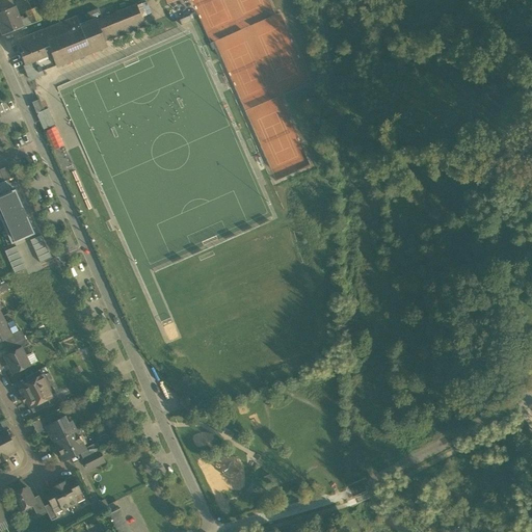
[(136,5),(107,17),(113,31),(112,31),(113,35),(143,23),(136,5)]
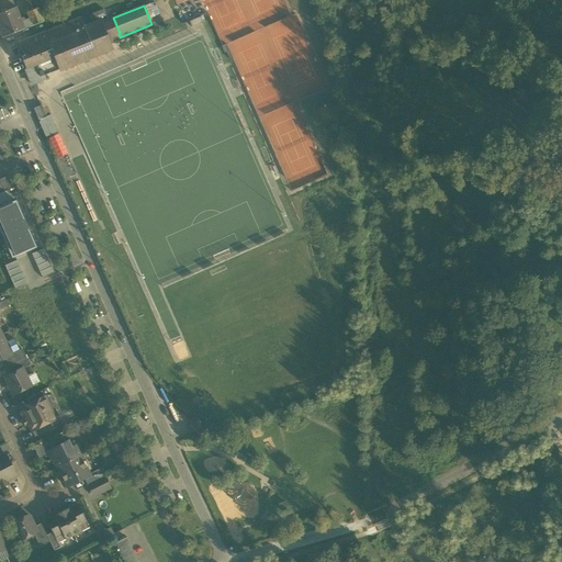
[(0,12),(0,34),(1,38),(24,29),(22,23),(15,7),(0,12)]
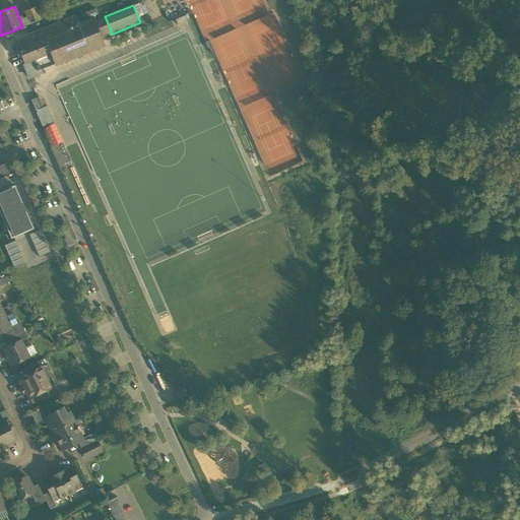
[(20,21),(22,26),(40,19),(35,7),(25,11),(28,18),(20,21)]
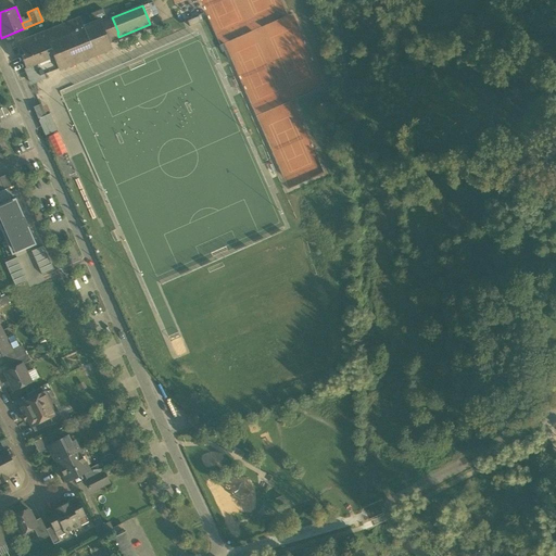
[(90,14),(92,20),(104,15),(102,9),(90,14)]
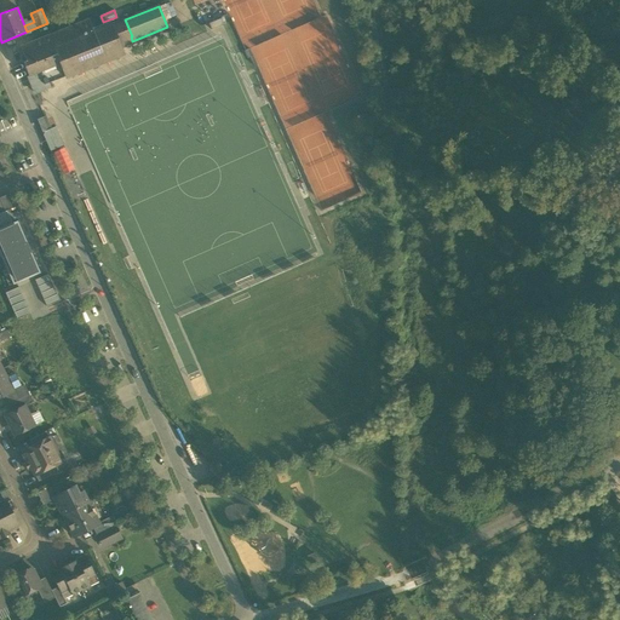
[(224,26),(220,18),(208,23),(211,30),(224,26)]
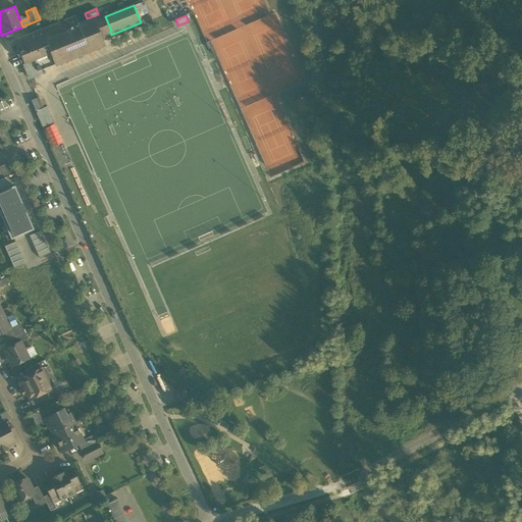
[(28,63),(34,60),(34,59),(49,52),(54,63),(54,65),(103,45),(102,41),(99,35),(94,20),(93,19),(79,25),(74,16),(17,40),(22,52),(19,53),(23,64),(28,63)]
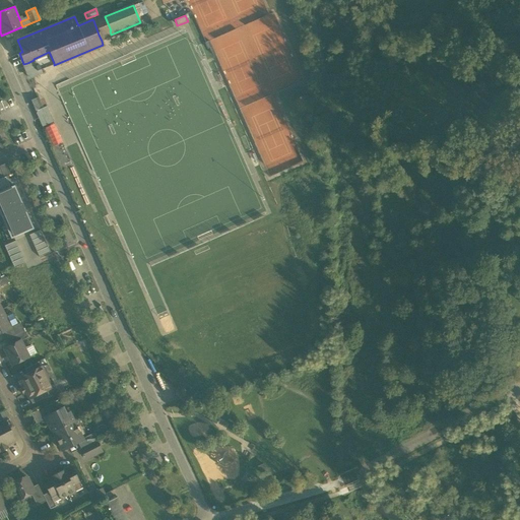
[(102,34),(110,30),(111,30),(105,16),(93,20),(99,35),(102,34)]
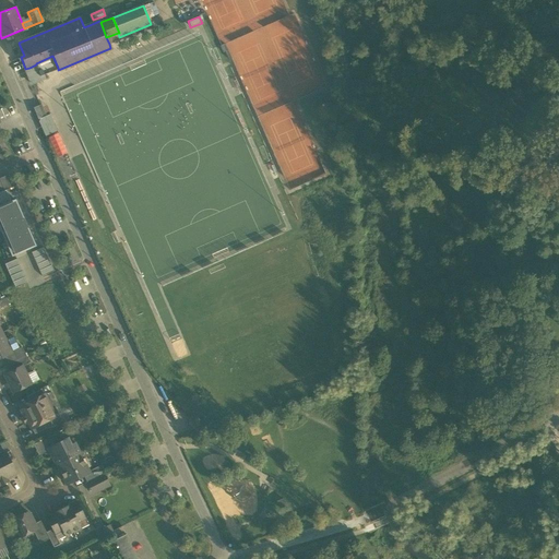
[(109,36),(113,43),(152,27),(151,24),(119,37),(118,33),(109,36)]
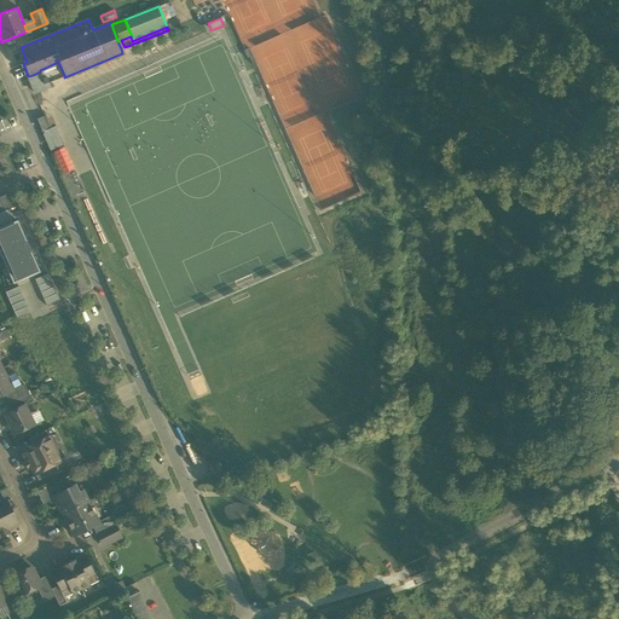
[(249,48),(243,51),(247,58),(249,58),(253,67),(256,64),(249,48)]
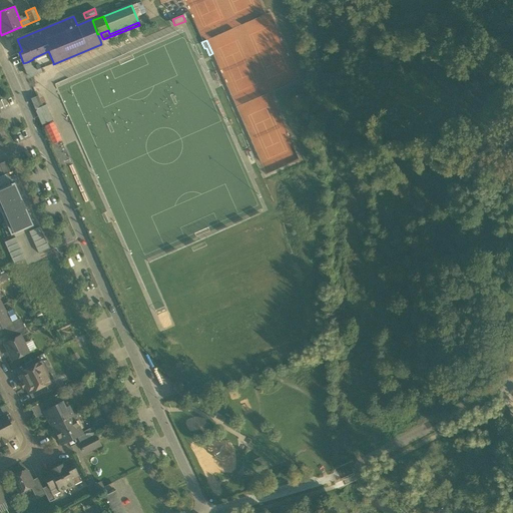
[(36,68),(53,62),(48,51),(33,58),(33,59),(36,68)]
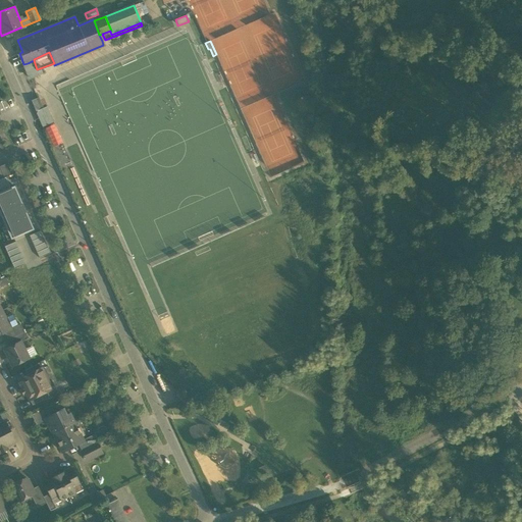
[(29,65),(24,67),(30,79),(39,74),(37,69),(34,60),(28,63),(29,65)]
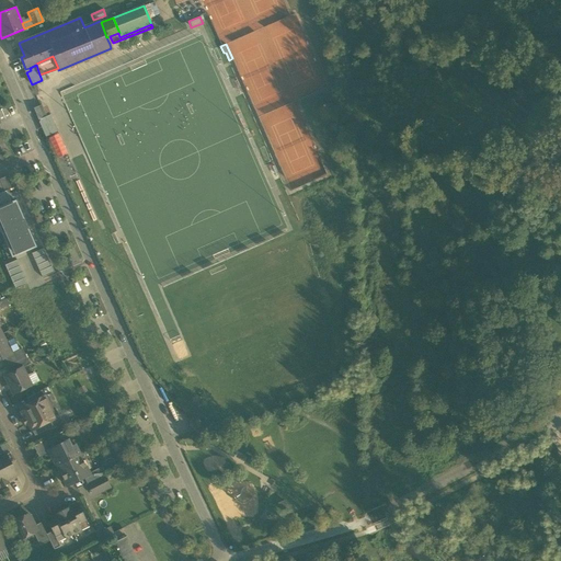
[(41,118),(38,123),(45,137),(58,132),(50,114),(41,118)]
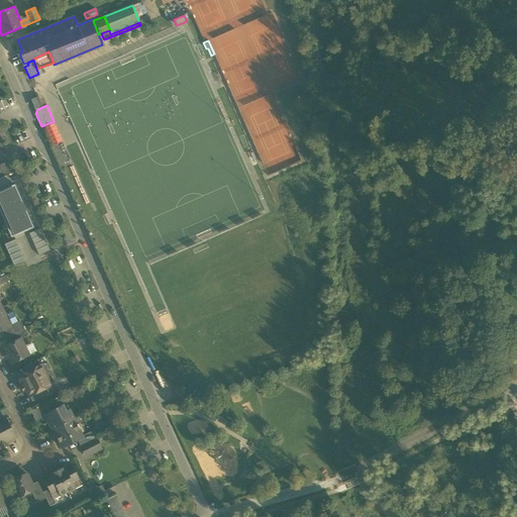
[(54,123),(44,127),(53,145),(62,141),(54,123)]
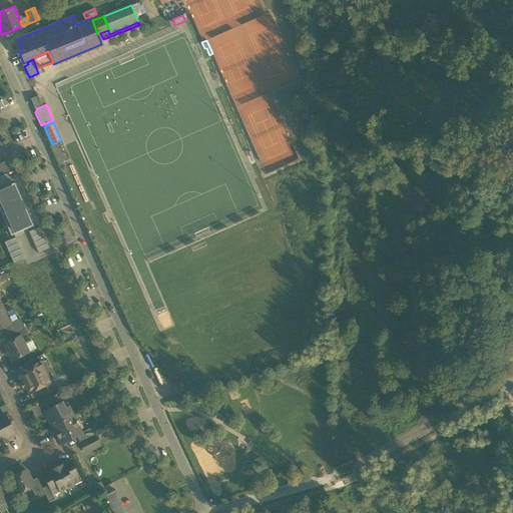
[(9,172),(14,170),(10,159),(4,161),(9,172)]
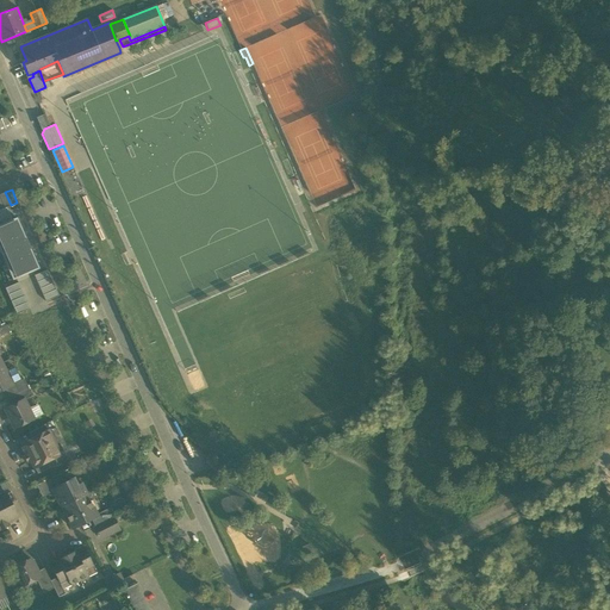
[(6,207),(11,205),(5,192),(0,194),(0,198),(5,209),(6,207)]
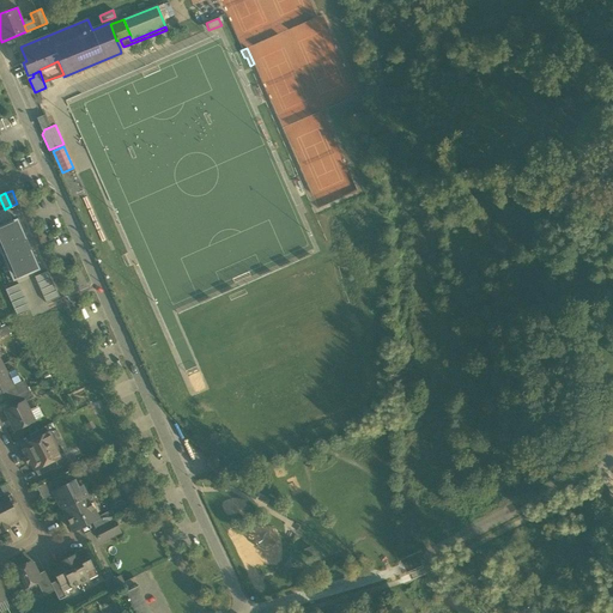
[(0,225),(12,220),(6,208),(5,210),(0,211),(0,225)]
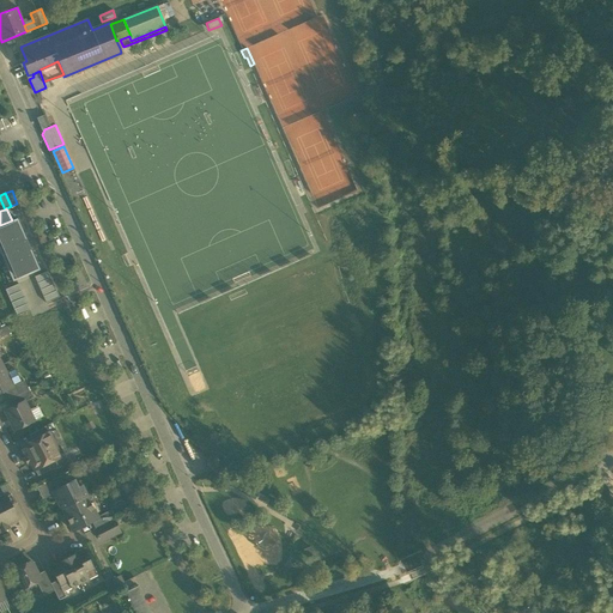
[(0,253),(12,281),(38,269),(29,248),(28,249),(24,241),(26,241),(17,218),(12,220),(0,225),(0,253)]
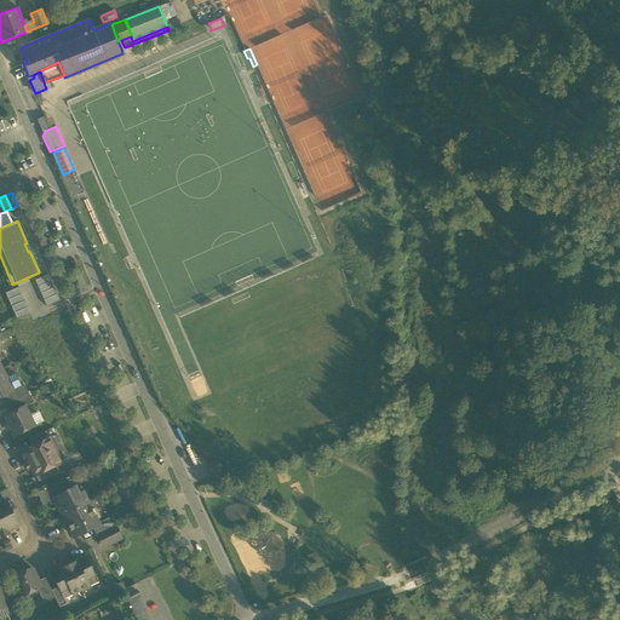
[(47,274),(34,280),(38,287),(51,281),(47,274)]
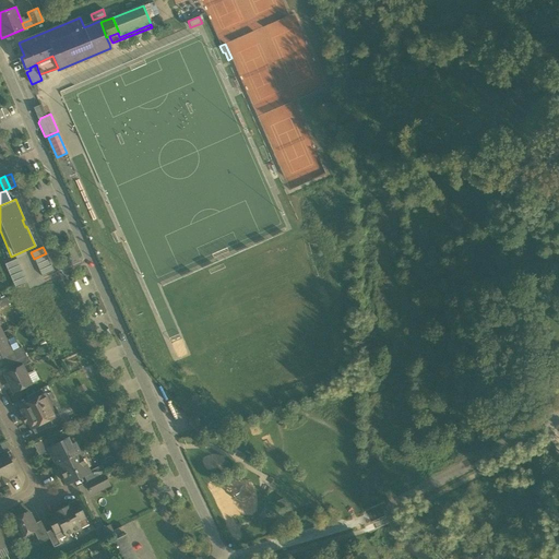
[(46,253),(34,259),(36,264),(48,259),(46,253)]
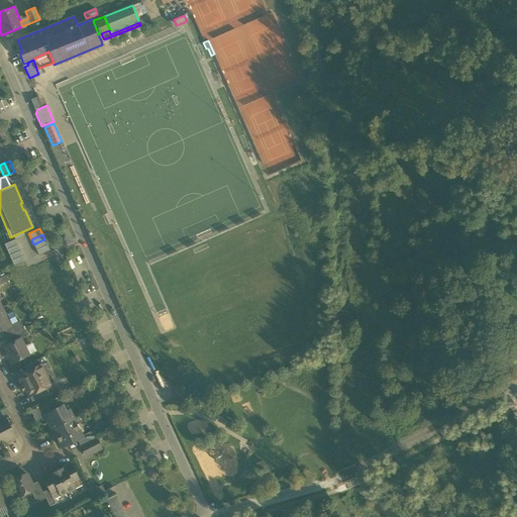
[(15,239),(4,244),(6,249),(17,244),(15,239)]
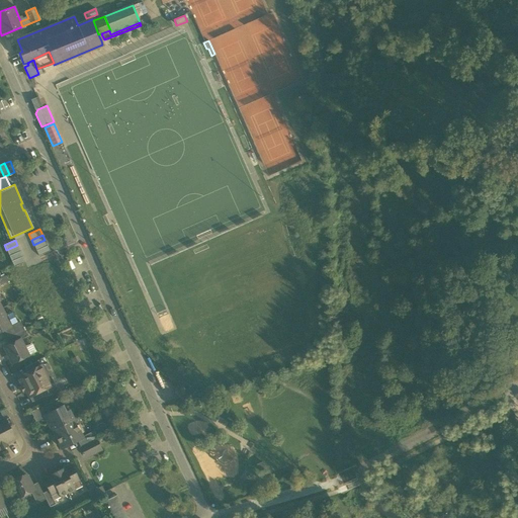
[(45,240),(33,245),(36,251),(48,246),(45,240)]
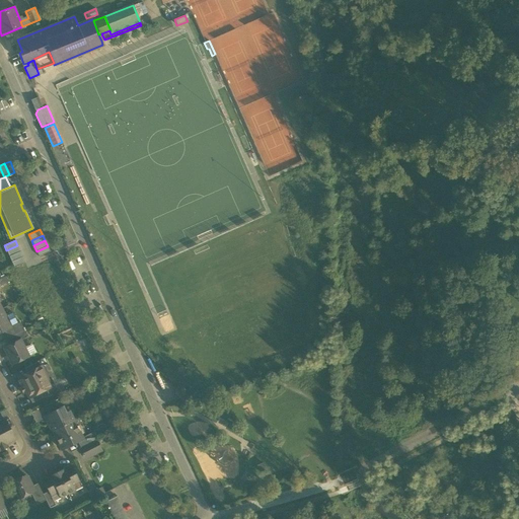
[(17,245),(6,250),(9,256),(20,251),(17,245)]
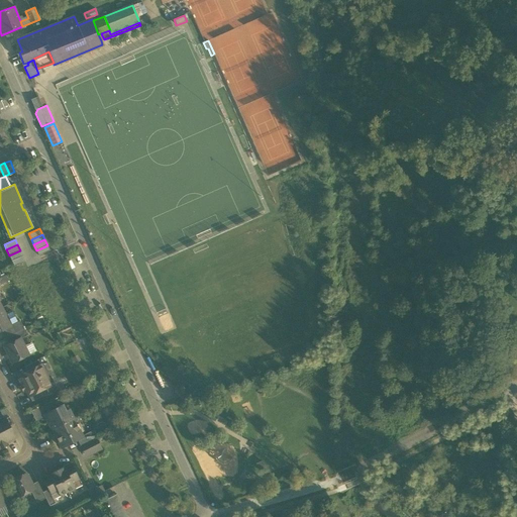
[(47,245),(36,250),(38,255),(49,250),(47,245)]
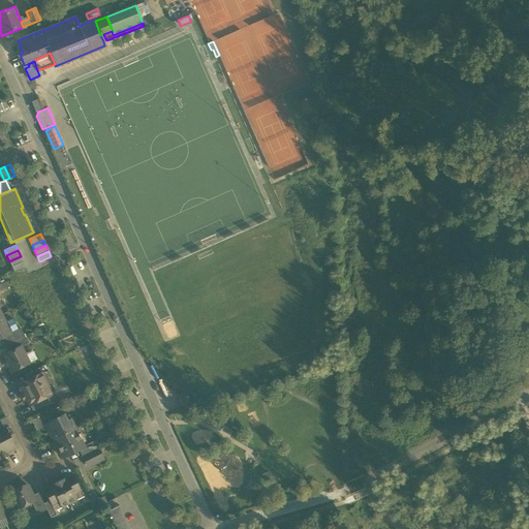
[(21,256),(9,261),(11,267),(23,261),(21,256)]
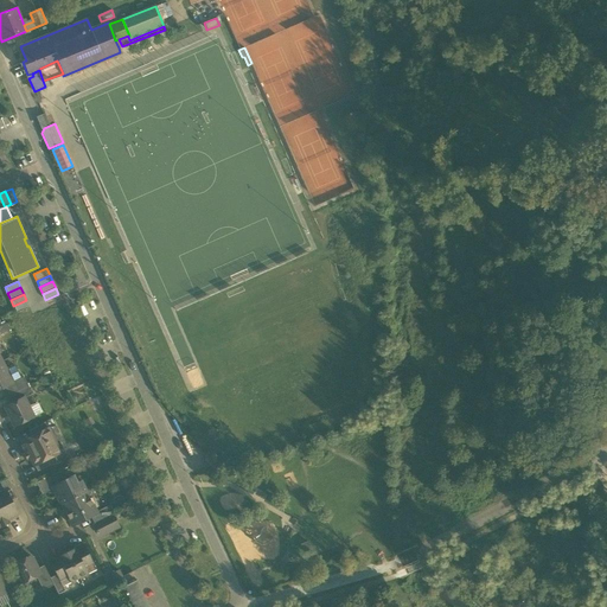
[(26,300),(13,306),(17,313),(30,307),(26,300)]
